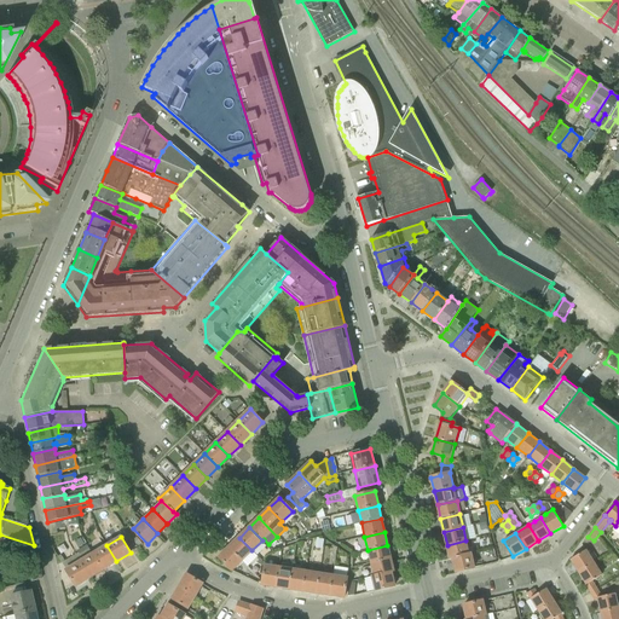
[(243,560),(252,550),(239,538),(230,547),(243,560)]
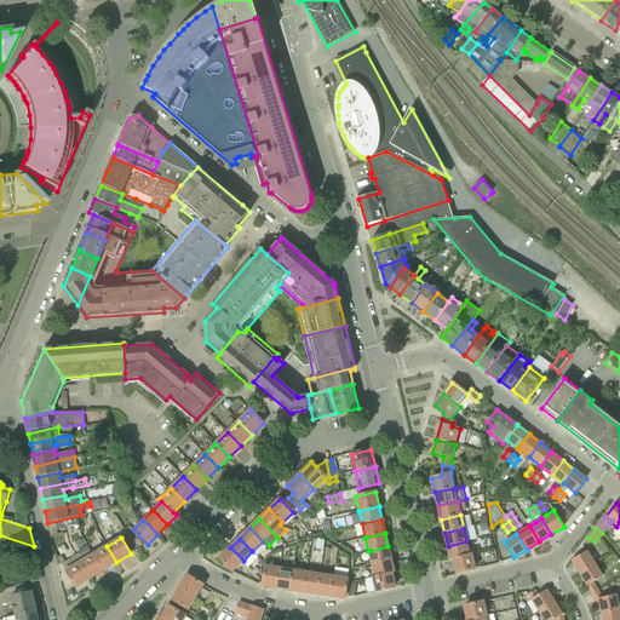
[(471,556),(471,554),(470,554),(466,541),(448,546),(451,561),(453,560),(471,556)]
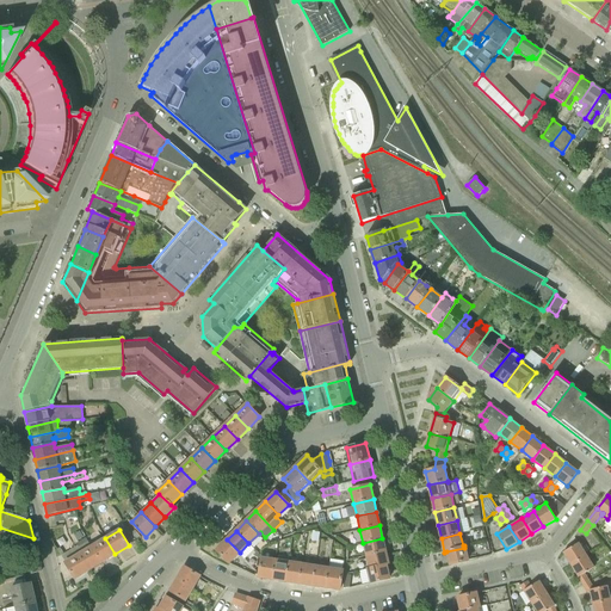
[(102,562),(115,554),(105,538),(92,547),(102,562)]
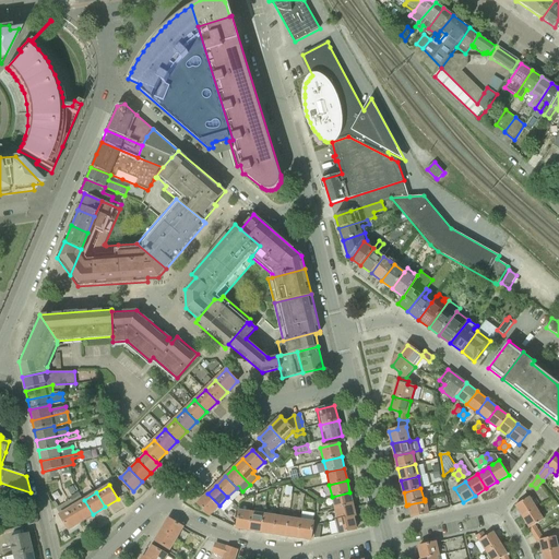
[(335,509),(353,504),(349,492),(332,497),(335,509)]
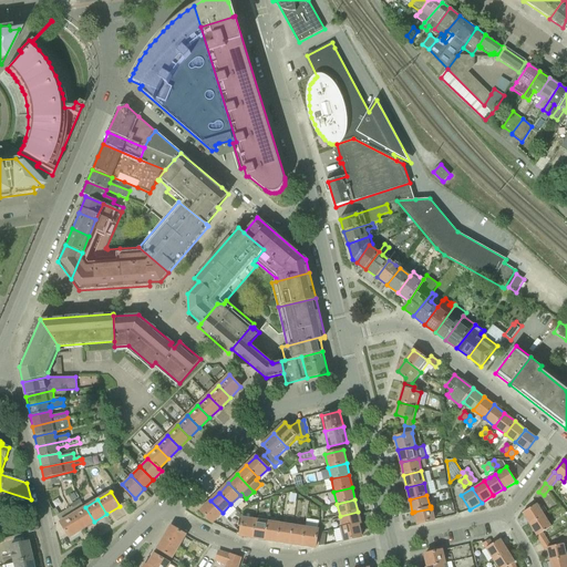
[(213,523),(223,513),(210,501),(200,511),(213,523)]
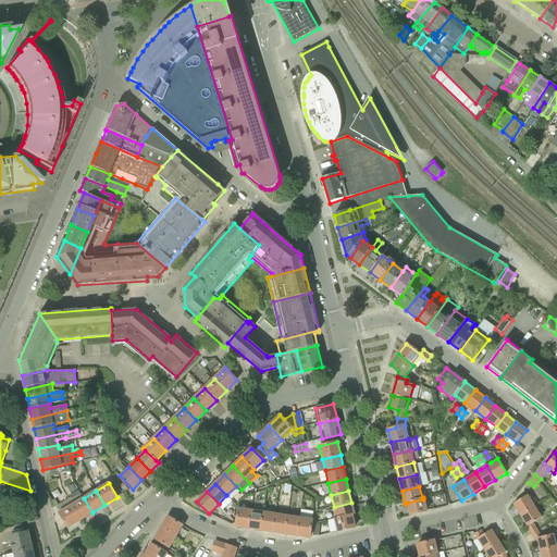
[(520,515),(534,506),(527,495),(514,504),(520,515)]
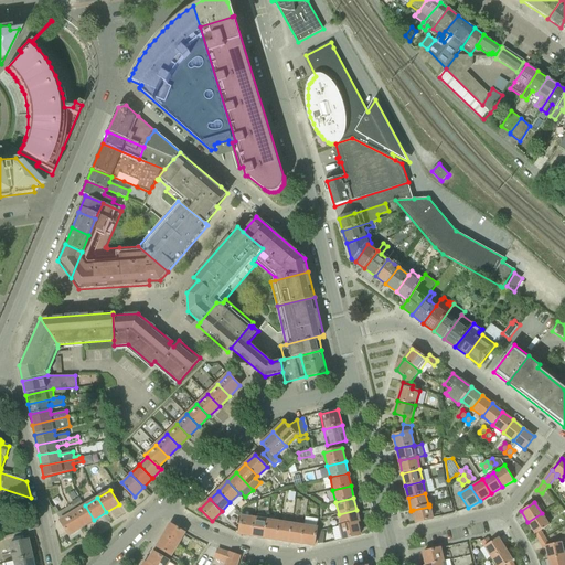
[(83,528),(94,520),(85,505),(73,512),(83,528)]
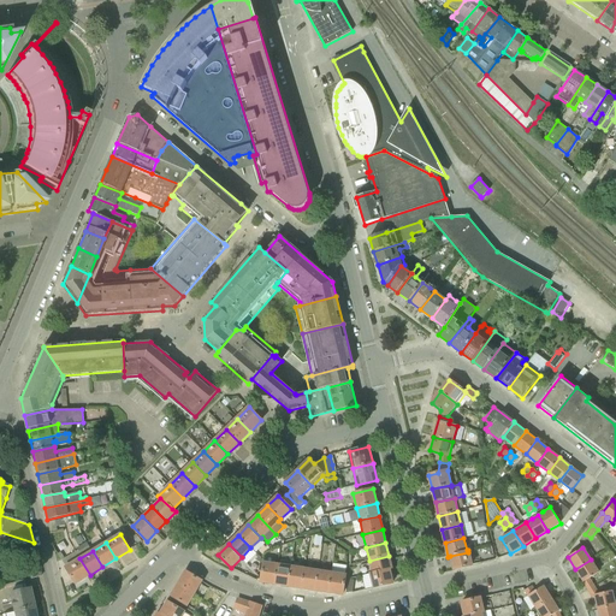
[(472,566),(468,552),(450,556),(454,569),(472,566)]
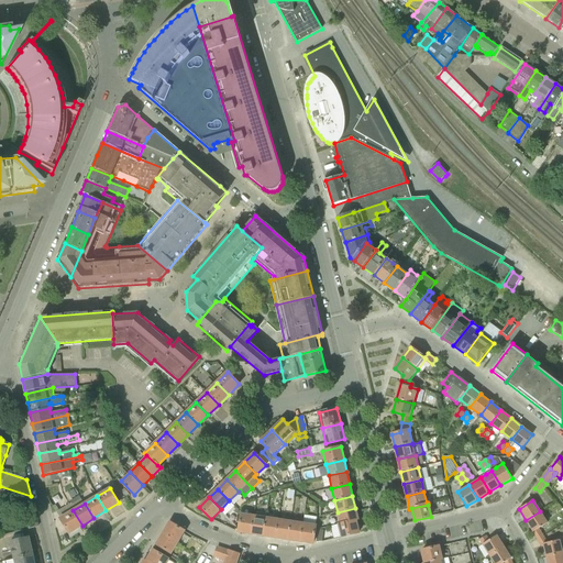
[(339,525),(356,521),(359,520),(355,508),(338,512),(340,523),(339,523),(339,525)]
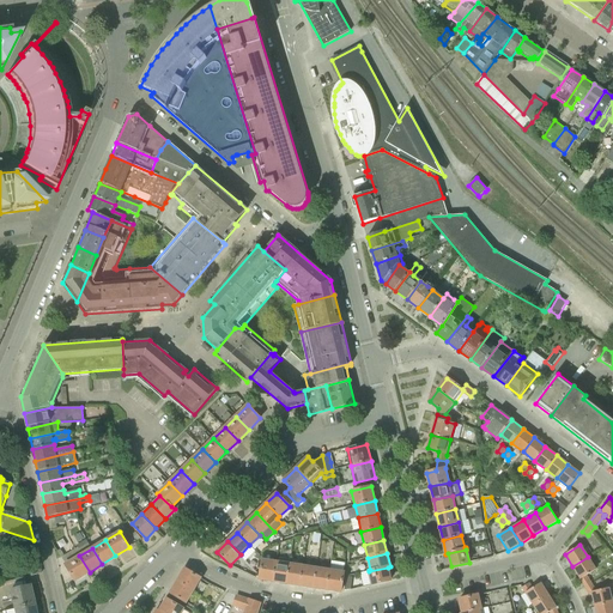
[(76,581),(90,572),(79,556),(66,564),(76,581)]
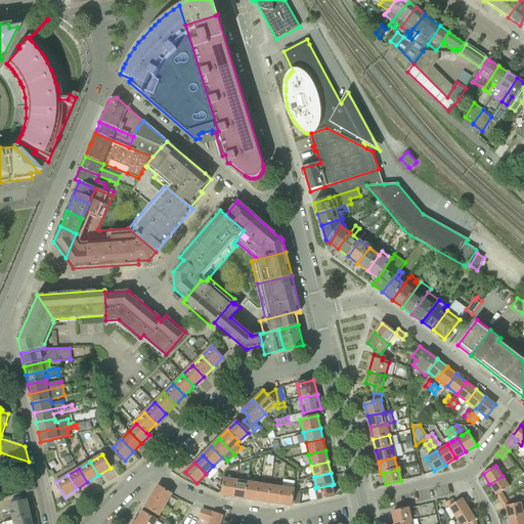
[(500,501),(506,498),(501,492),(510,487),(503,476),(489,484),(500,501)]
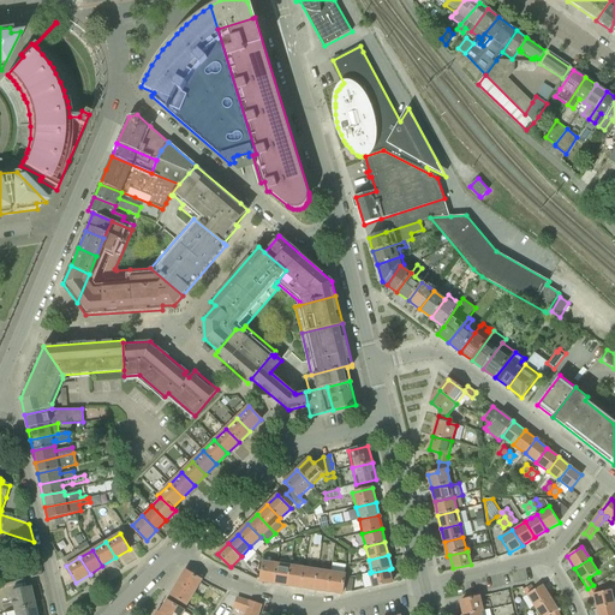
[(261,581),(274,583),(278,565),(263,562),(261,581)]
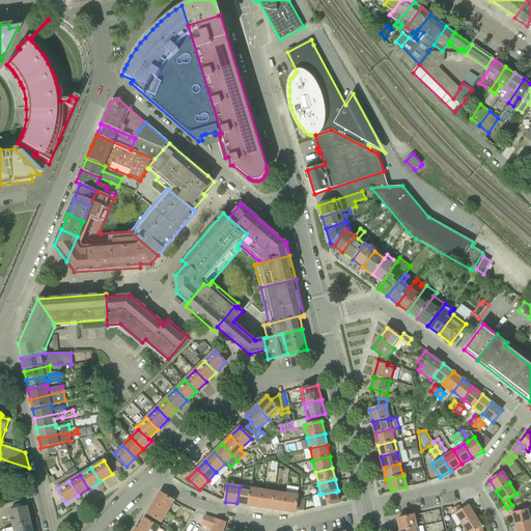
[(33,487),(26,488),(28,499),(35,497),(33,487)]
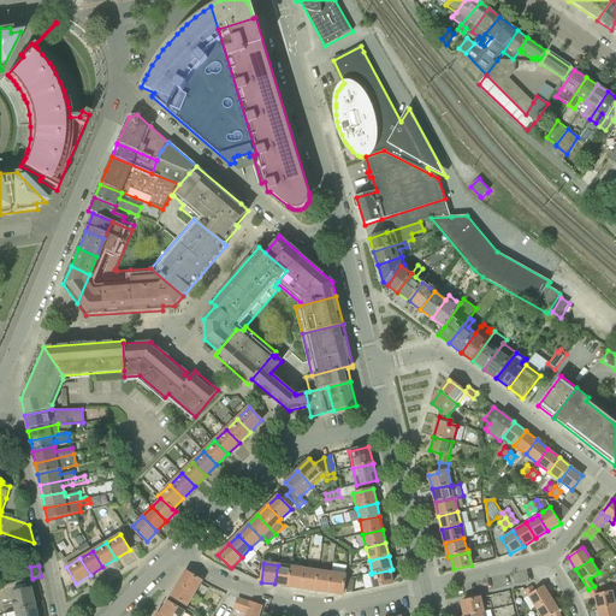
[(274,584),(289,586),(291,567),(278,566),(274,584)]
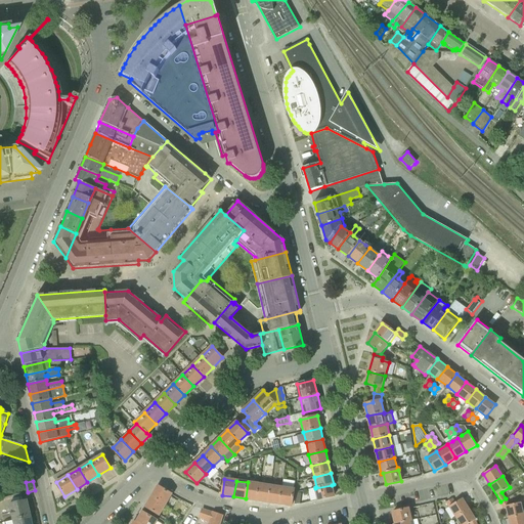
[(246,498),(257,500),(259,484),(248,482),(246,498)]
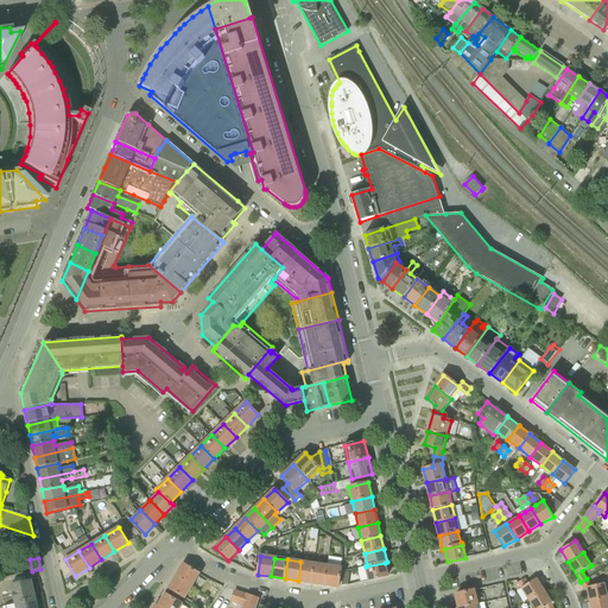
[(298,581),(311,582),(314,564),(301,562),(298,581)]
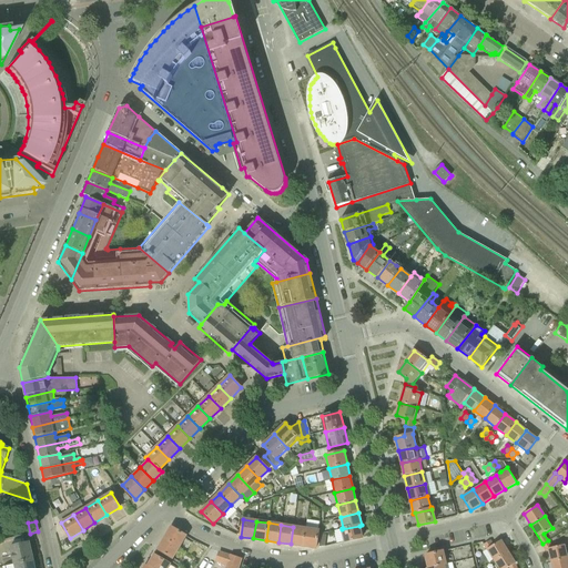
[(345,541),(362,538),(359,526),(342,529),(345,541)]
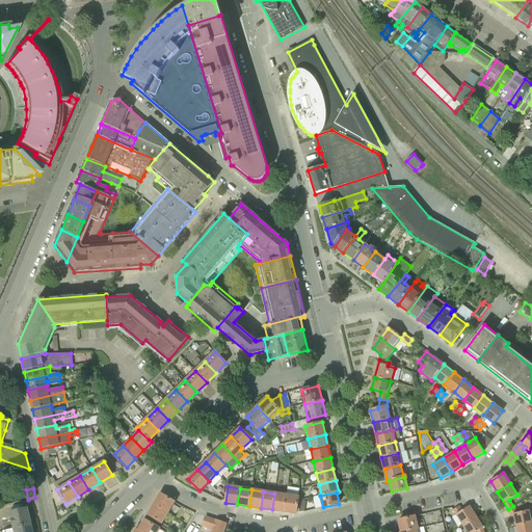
[(154,504),(168,512),(175,502),(160,494),(154,504)]
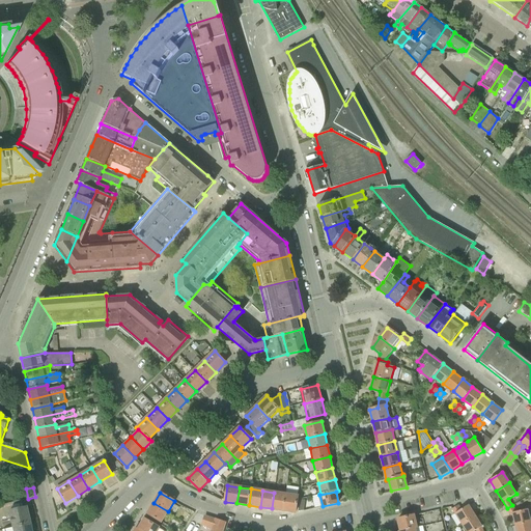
[(272,508),(283,510),(286,494),(274,493),(272,508)]
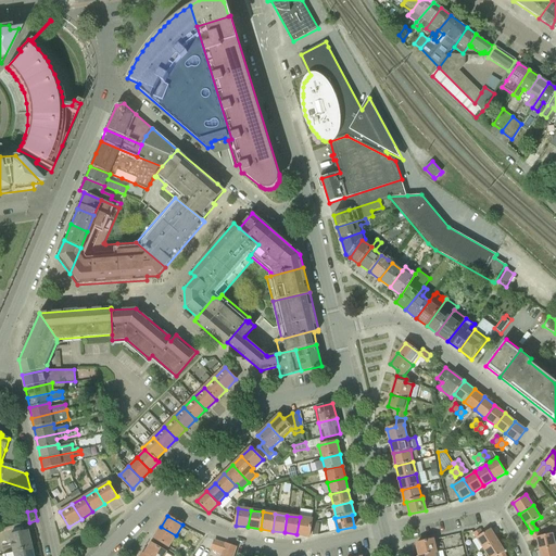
[(297,534),(310,536),(312,519),(300,517),(297,534)]
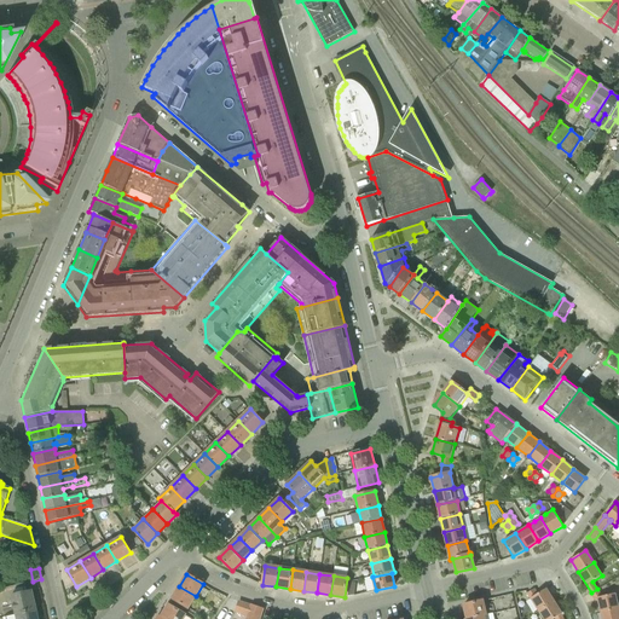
[(196,596),(179,586),(172,599),(187,608),(196,596)]
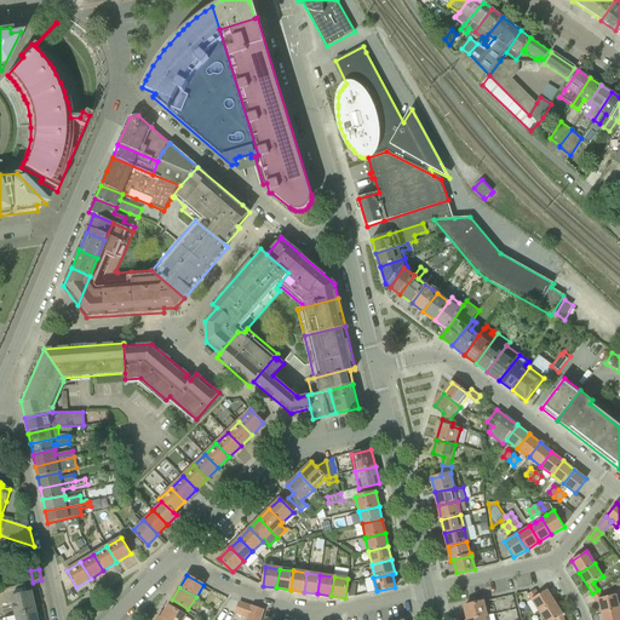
[(540,612),(555,602),(547,590),(538,595),(535,590),(528,593),(540,612)]
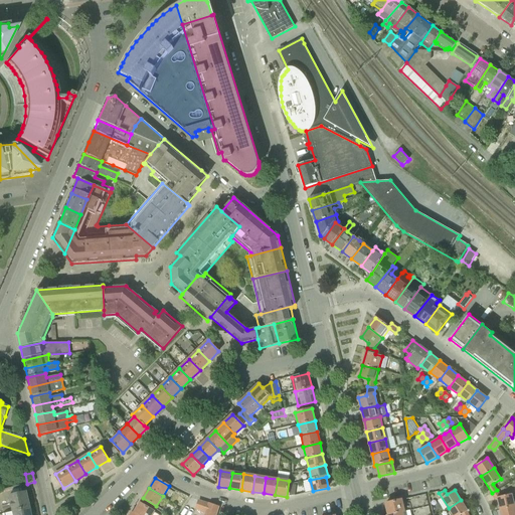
[(500,510),(514,505),(514,504),(512,494),(501,496),(497,490),(492,493),(495,499),(497,498),(500,510)]
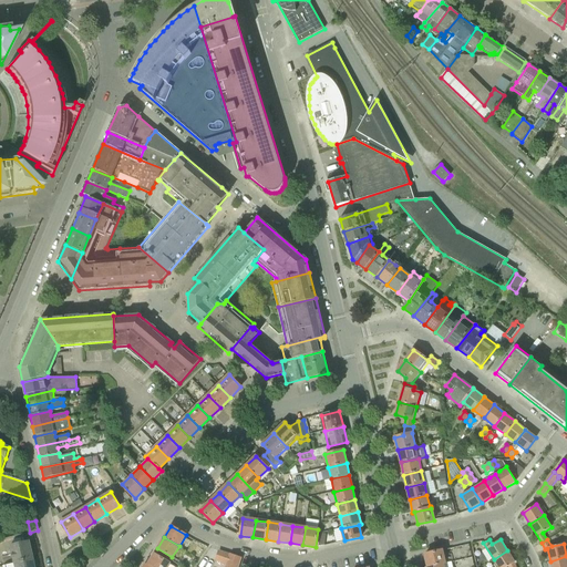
[(14,564),(33,559),(30,542),(10,546),(13,564),(14,564)]
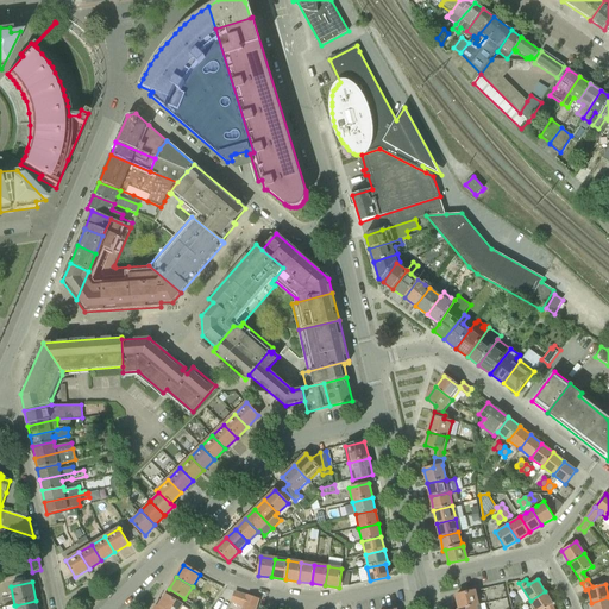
[(255,608),(258,600),(236,591),(232,603),(243,607),(242,608),(255,608)]
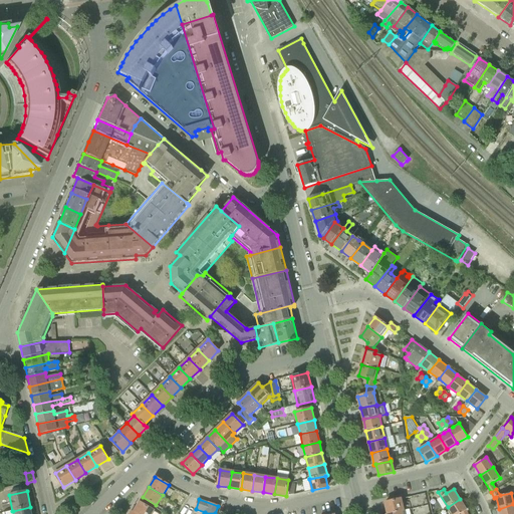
[(393,513),(403,512),(404,511),(401,499),(386,503),(388,513),(387,513),(393,513)]
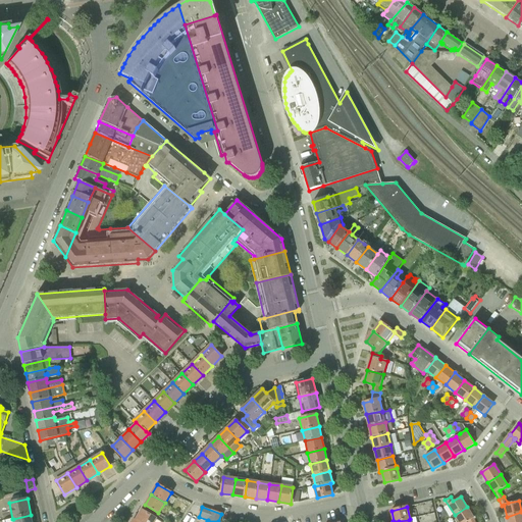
[(468,521),(474,521),(473,518),(474,518),(467,507),(455,515),(458,521),(467,521),(468,521)]
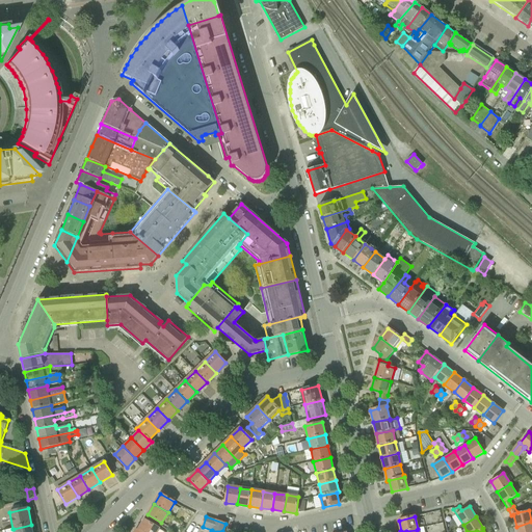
[(136,530),(138,531),(157,531),(160,529),(144,520),(138,530),(137,529),(136,530)]
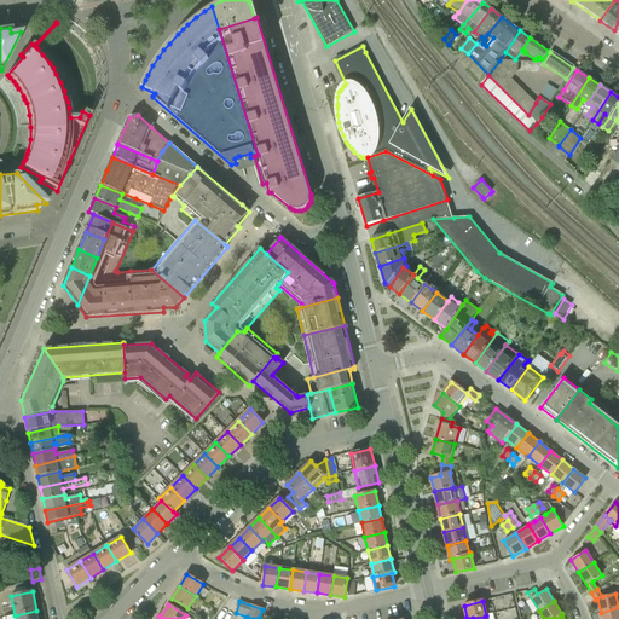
[(602,618),(618,618),(618,607),(601,613),(602,618)]
